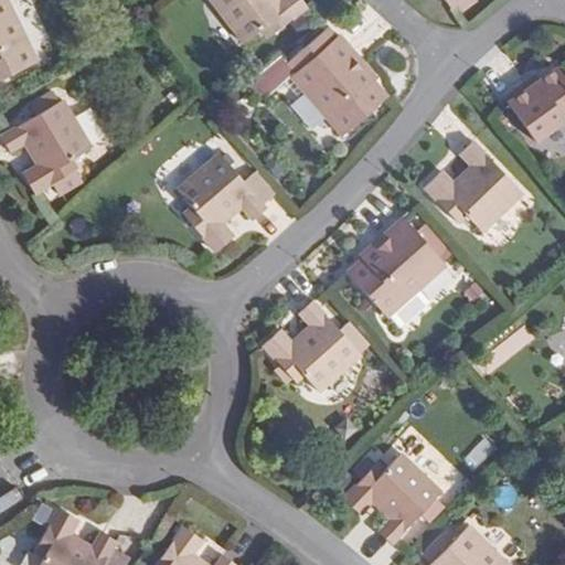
[(7,0),(0,0),(0,78),(36,60),(7,0)]
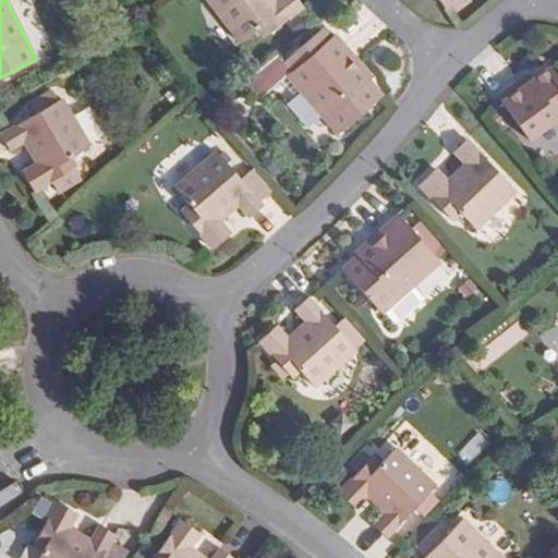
[(206,0),(239,43),(256,29),(263,37),(301,8),(294,0),(273,0),(269,3),(267,0),(206,0)]
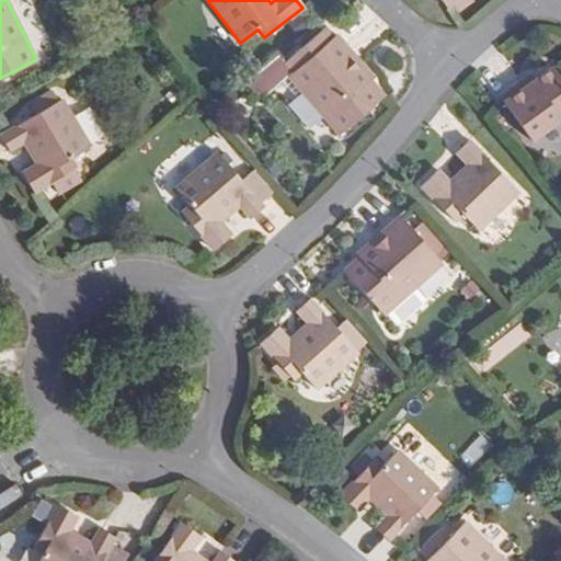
[(336,35),(288,77),(339,136),(384,96),(370,81),(374,78),(359,61),(355,65),(350,58),(354,55),(336,35)]
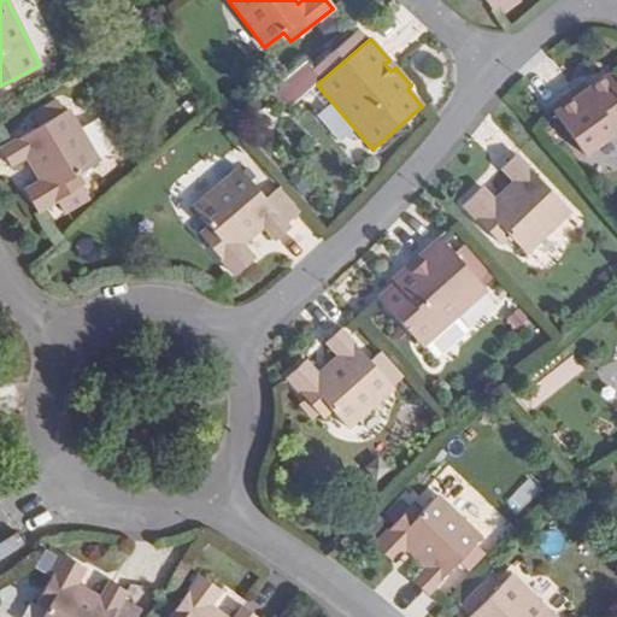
[(569,89),(545,110),(582,154),(615,128),(616,130),(616,129),(616,83),(612,78),(607,83),(599,72),(580,89),(583,94),(576,99),(569,89)]
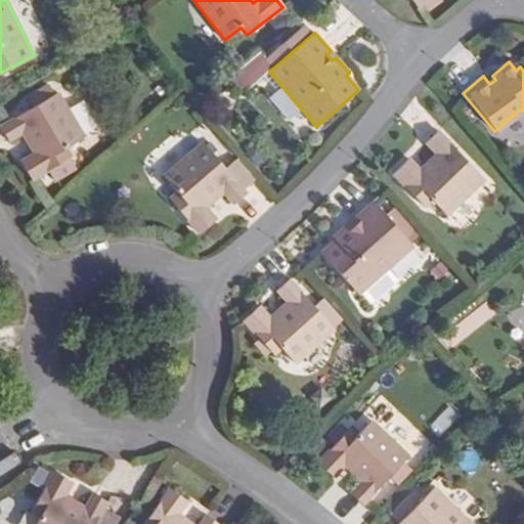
[(34,106),(0,126),(0,134),(5,143),(18,135),(29,150),(33,147),(35,151),(17,162),(29,180),(45,170),(51,180),(73,167),(66,158),(68,156),(62,148),(81,138),(53,94),(44,100),(39,91),(28,97),(34,106)]
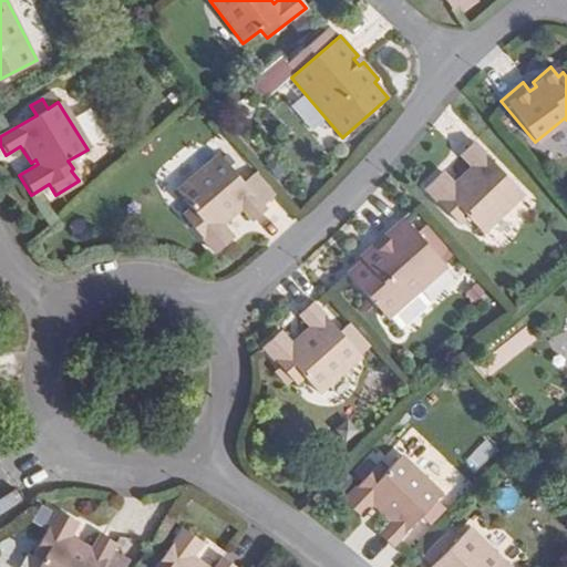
[(522,197),(473,143),(460,155),(472,168),(457,182),(461,185),(457,188),(443,173),(425,187),(459,224),(466,217),(481,234),(522,197)]
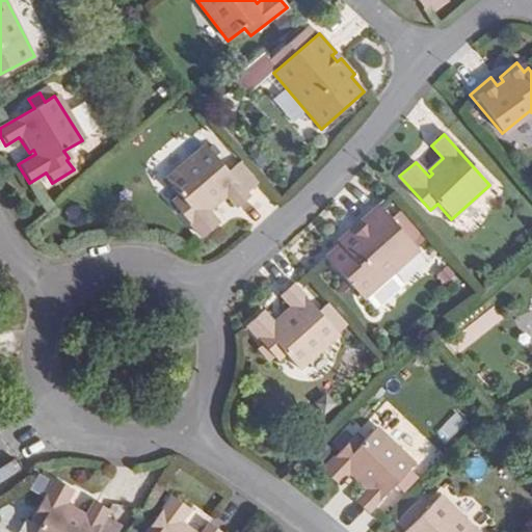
[(207,143),(167,177),(181,192),(174,198),(204,234),(220,219),(207,204),(210,202),(213,206),(228,193),(238,206),(251,195),(247,191),(259,182),(241,160),(230,170),(207,143)]
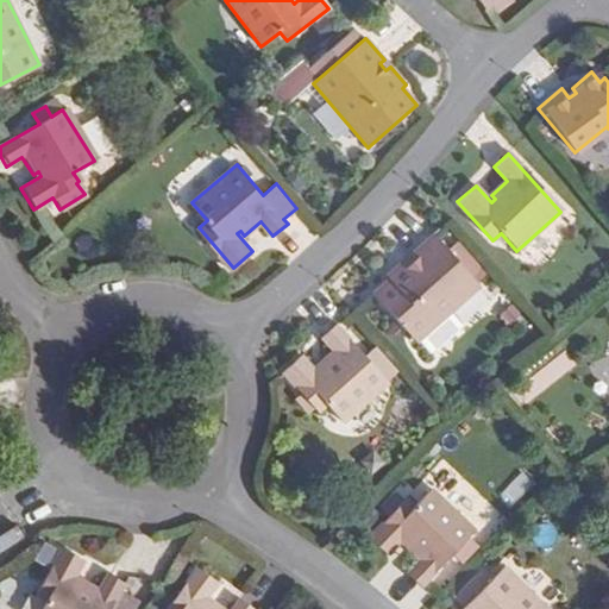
[(393,281),(376,296),(421,344),(483,287),(435,236),(414,255),(419,259),(412,265),(407,262),(390,277),(393,281)]
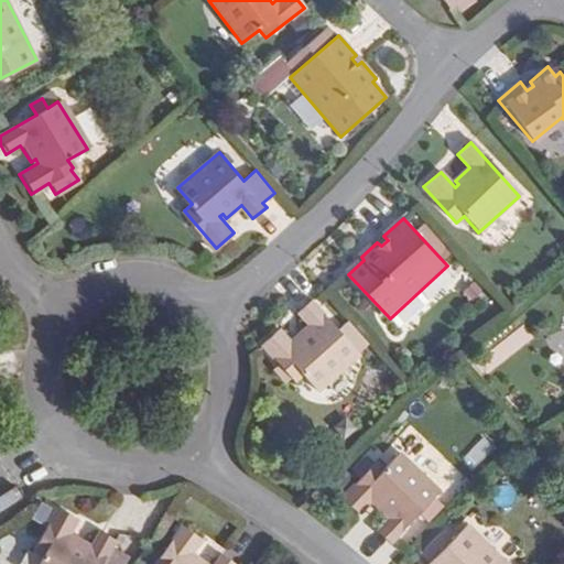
[(360,354),(313,300),(300,311),(312,325),(296,338),(300,342),(296,345),(282,328),(266,344),(297,380),(305,373),(320,390),(360,354)]
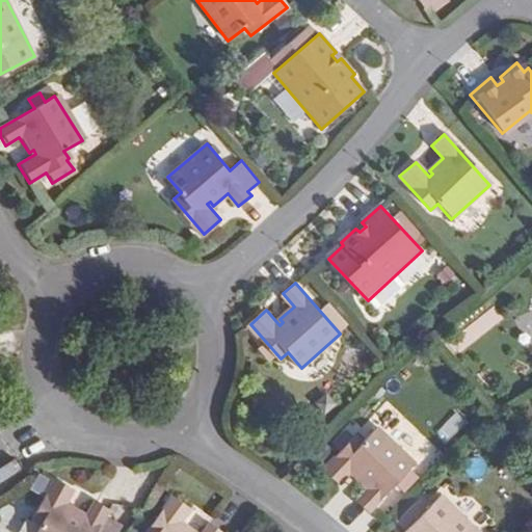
[(357,435),(325,469),(342,484),(356,470),(358,472),(355,476),(369,488),(357,501),(370,512),(417,463),(379,427),(364,443),(357,435)]
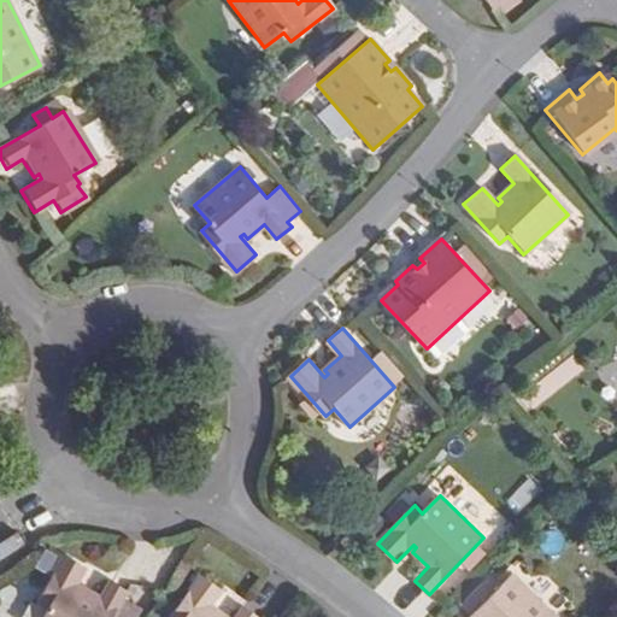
[(112,616),(128,592),(110,582),(101,599),(82,588),(80,594),(75,592),(87,570),(64,558),(39,605),(47,610),(43,616),(112,616)]
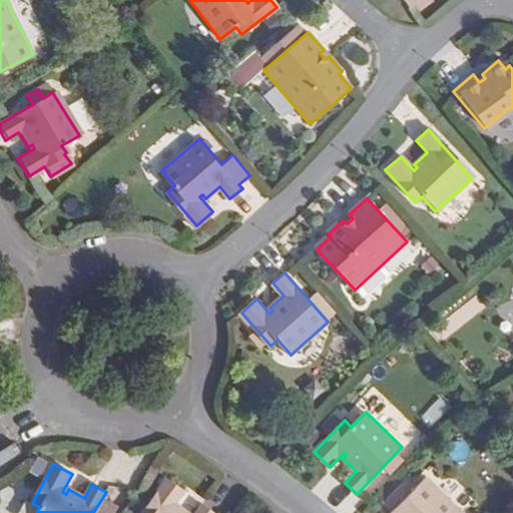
[(389,512),(459,512),(427,478),(415,490),(406,480),(382,502),(391,511),(389,512)]
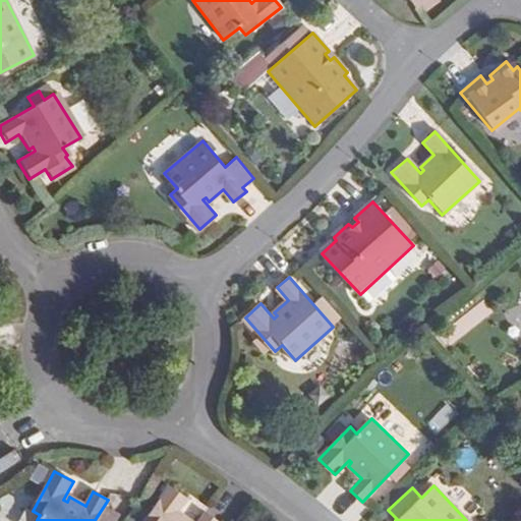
[(217,520),(206,513),(199,520),(189,520),(181,515),(178,519),(175,517),(187,501),(170,488),(145,520),(217,520)]
